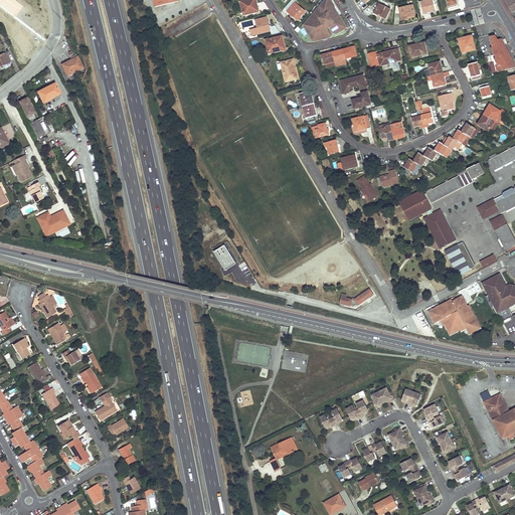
[(253,0),(247,0),(240,2),(243,15),(259,12),(258,6),(255,7),(253,0)]
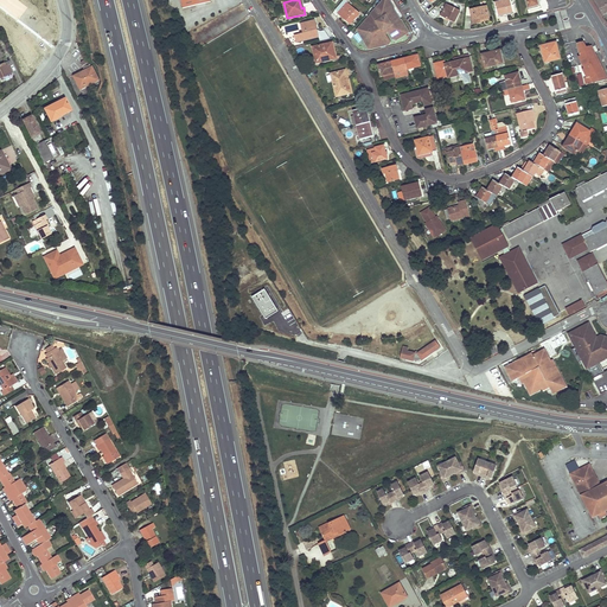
[(390,42),(385,33),(389,31),(395,39),(396,39),(409,32),(409,31),(409,30),(408,29),(408,27),(407,26),(406,25),(406,24),(404,24),(403,23),(402,21),(401,20),(400,19),(398,18),(397,17),(396,16),(396,14),(395,12),(395,11),(394,8),(394,7),(394,6),(394,5),(393,4),(393,2),(393,1),(391,1),(390,0),(383,0),(359,29),(359,31),(360,32),(360,33),(360,34),(362,34),(362,36),(363,37),(364,37),(364,38),(365,39),(365,40),(365,42),(366,43),(366,44),(368,45),(369,46),(369,48),(370,48),(371,49),(390,44),(390,42)]
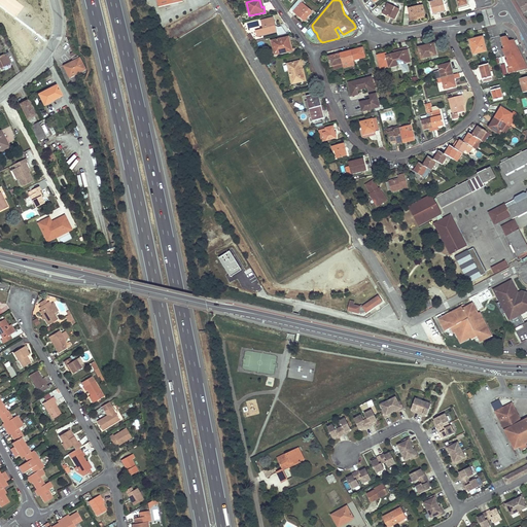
[(444,0),(440,0),(430,3),(433,14),(438,12),(437,11),(446,9),(444,0)]
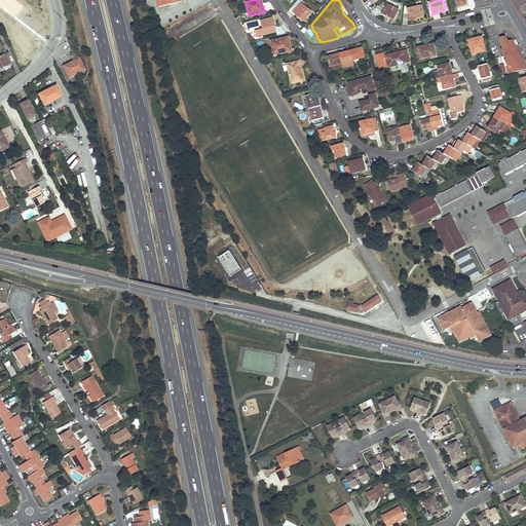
[(525,0),(518,0),(516,1),(523,12),(525,11),(525,0)]
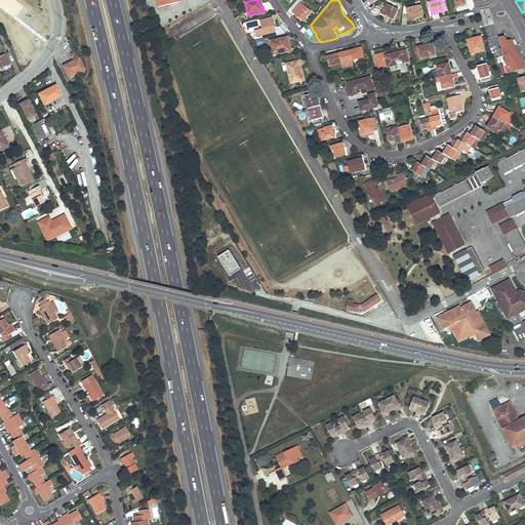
[(300,3),(292,12),(304,22),(312,12),(300,3)]
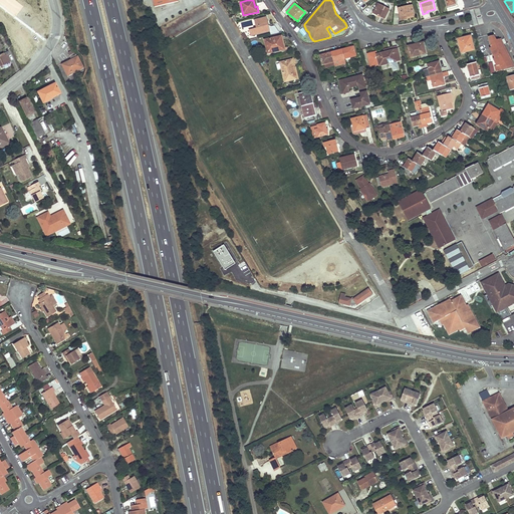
[(391,9),(378,4),(373,14),(378,16),(378,15),(381,16),(380,17),(386,19),(391,9)]
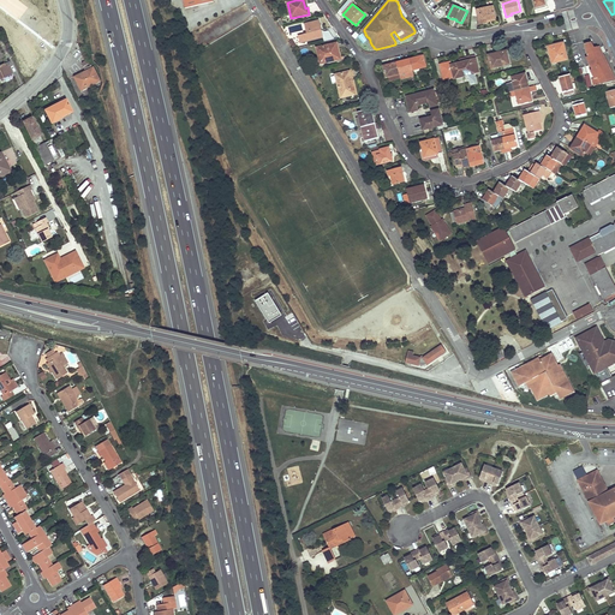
[(494,6),(477,11),(481,24),(487,23),(487,21),(496,18),(494,6)]
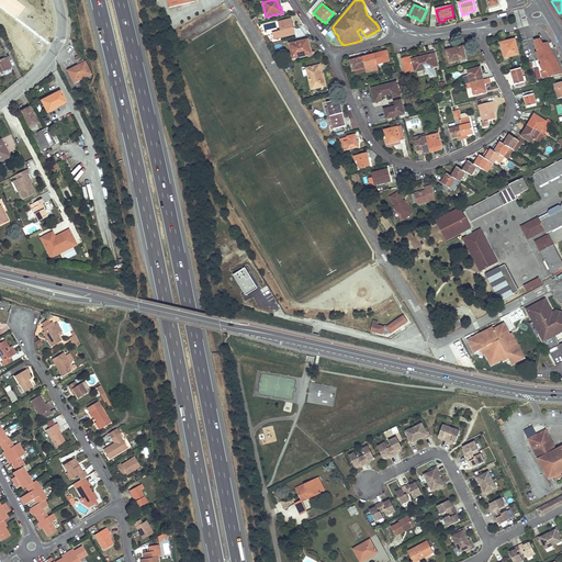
[(291,19),(279,22),(281,31),(273,33),(276,40),(293,35),(292,27),(293,27),(291,19)]
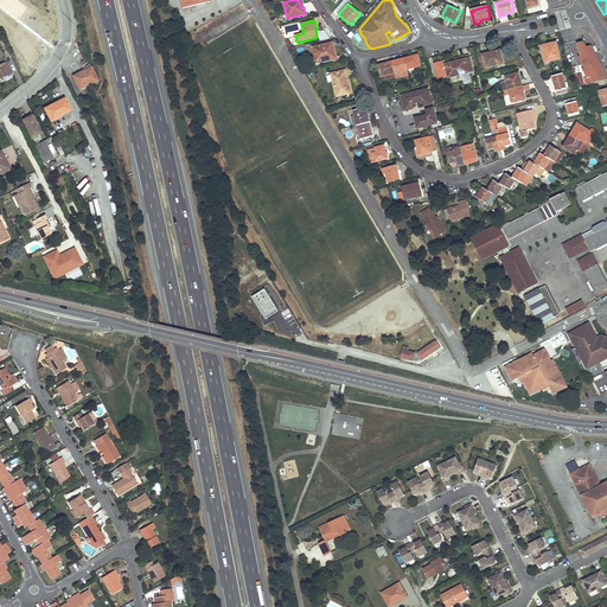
[(333,43),(313,48),(317,63),(324,62),(324,61),(334,57),(332,49),(334,49),(333,43)]
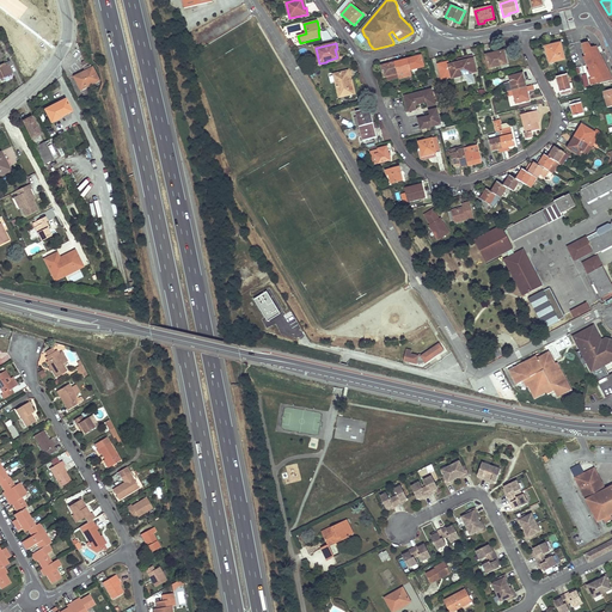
[(562,43),(546,47),(549,55),(548,56),(550,63),(565,60),(562,43)]
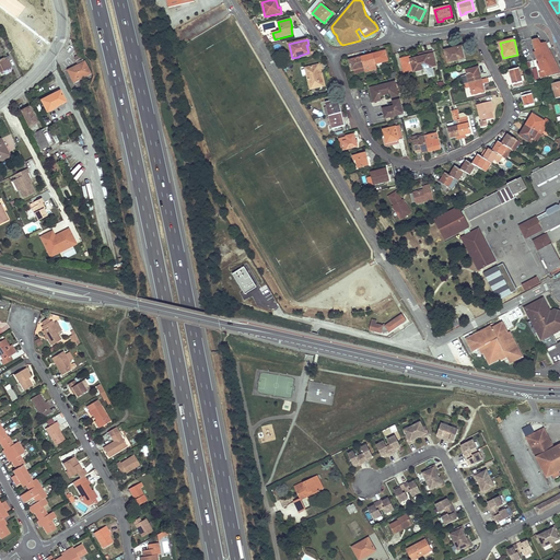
[(535,41),(534,42),(537,54),(546,71),(540,72),(541,79),(559,73),(559,72),(545,43),(541,44),(540,43),(540,42),(539,41),(539,39),(538,39),(537,39),(536,39),(535,41)]
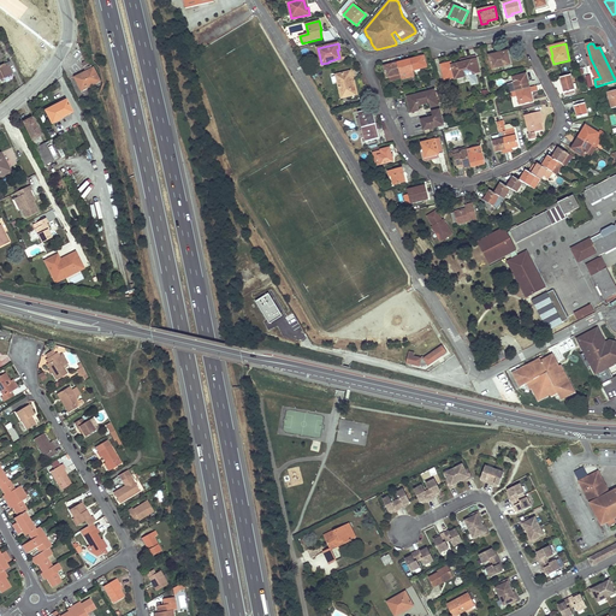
[(599,47),(615,80),(615,73),(602,46),(599,47)]
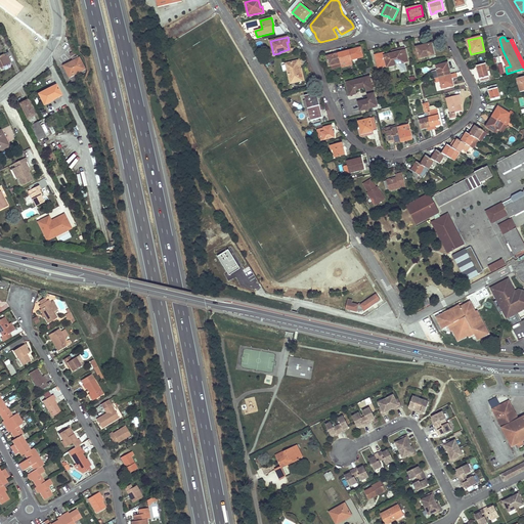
[(432,44),(417,47),(420,58),(435,55),(432,44)]
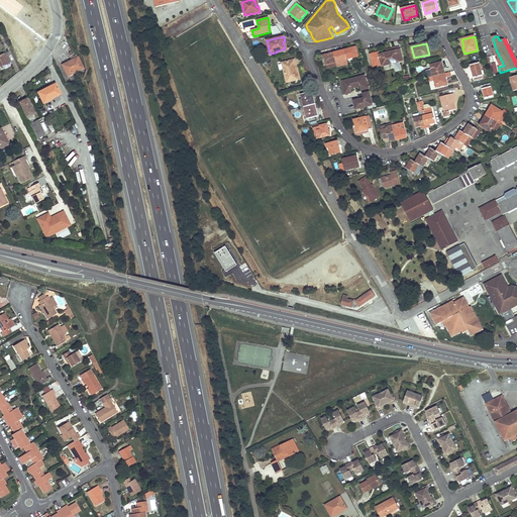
[(396,50),(391,52),(393,64),(403,61),(400,46),(395,48),(396,50)]
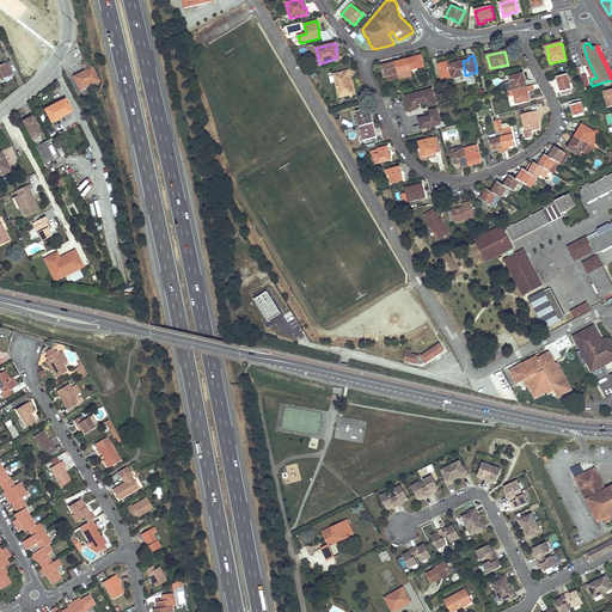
[(416,57),(409,60),(409,61),(411,71),(424,67),(422,57),(416,59),(416,57)]
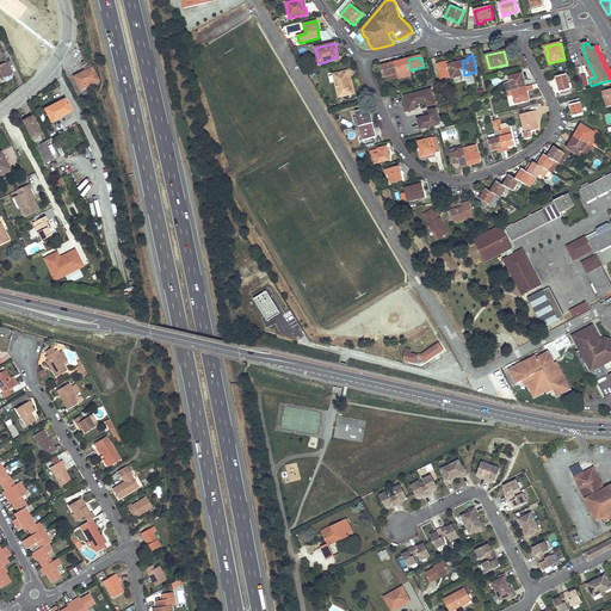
[(88,71),(86,72),(87,73),(76,79),(81,88),(87,86),(87,87),(100,80),(94,67),(90,62),(87,61),(85,62),(81,63),(85,69),(87,68),(88,71)]
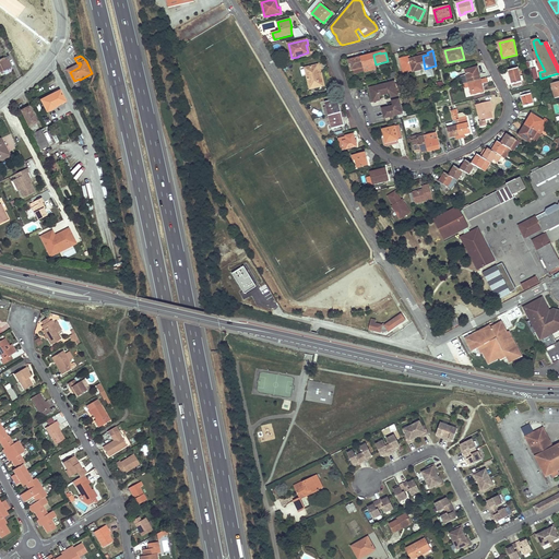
[(369,56),(361,57),(361,59),(364,67),(365,71),(365,72),(371,70),(370,66),(376,64),(373,56),(369,57),(369,56)]
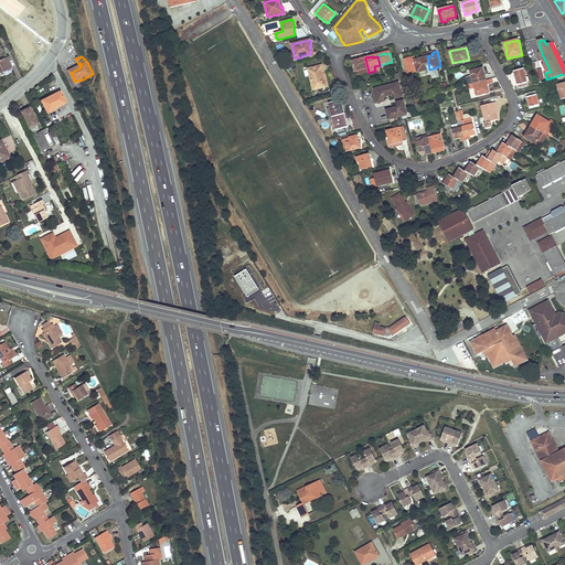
[(415,56),(405,60),(408,73),(418,71),(418,73),(419,72),(416,60),(415,60),(415,56)]
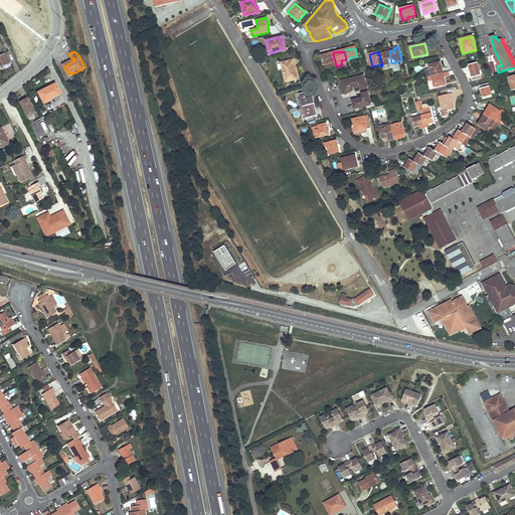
[(391,63),(389,51),(386,52),(379,54),(382,65),(391,63)]
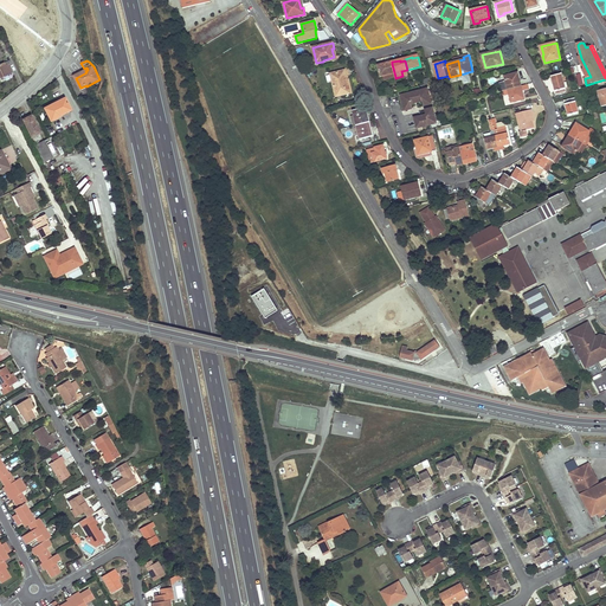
[(5,63),(0,64),(0,77),(12,72),(8,64),(6,66),(5,63)]
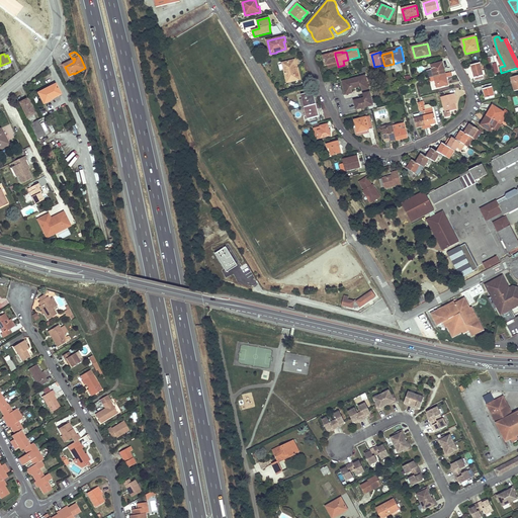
[(330,54),(323,56),(326,65),(327,65),(337,62),(335,55),(330,56),(330,54)]
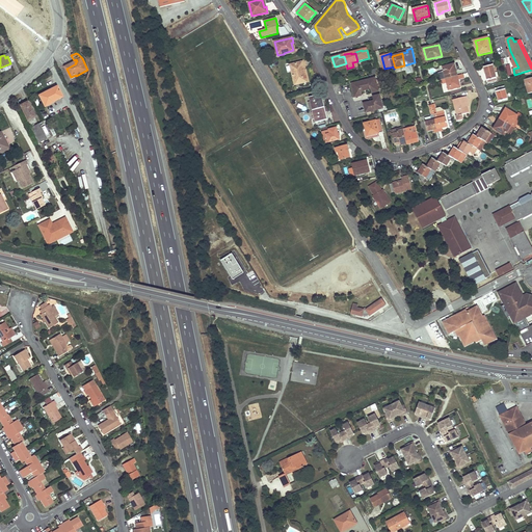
[(302,62),(291,64),(293,74),(304,72),(302,62)]
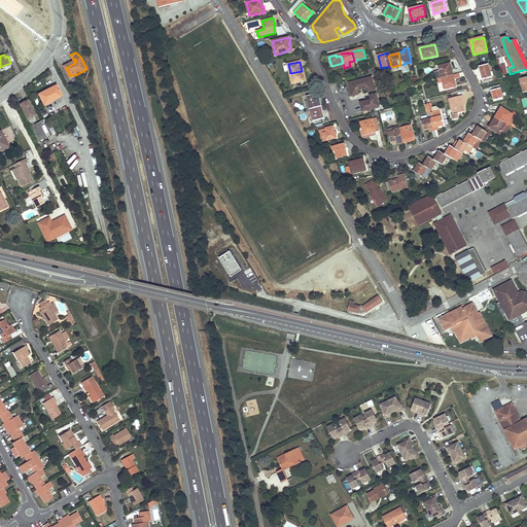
[(450,64),(440,67),(442,77),(453,75),(453,71),(452,71),(450,64)]
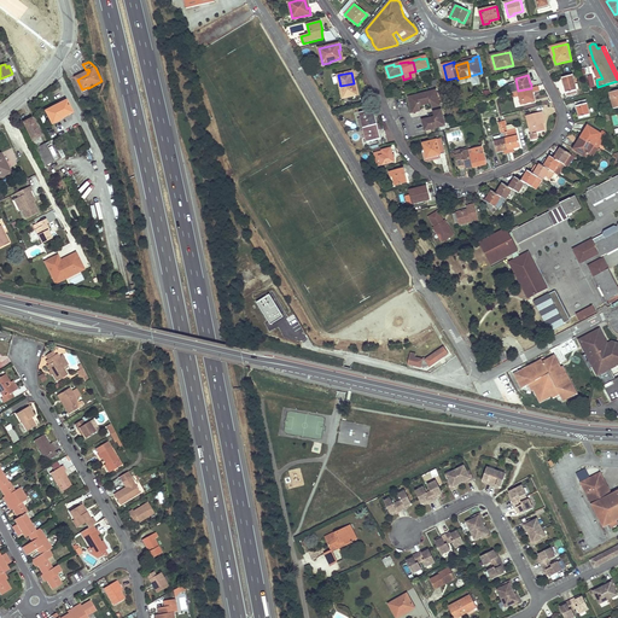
[(573,75),(563,79),(566,93),(577,91),(573,75)]
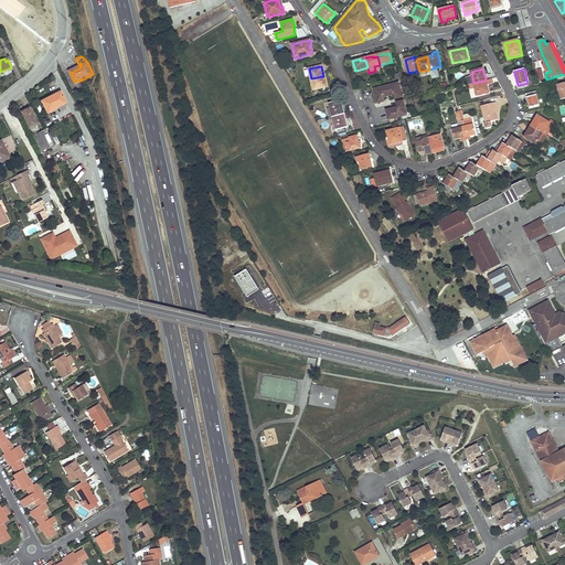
[(323,76),(311,78),(313,91),(327,87),(324,75),(323,76)]
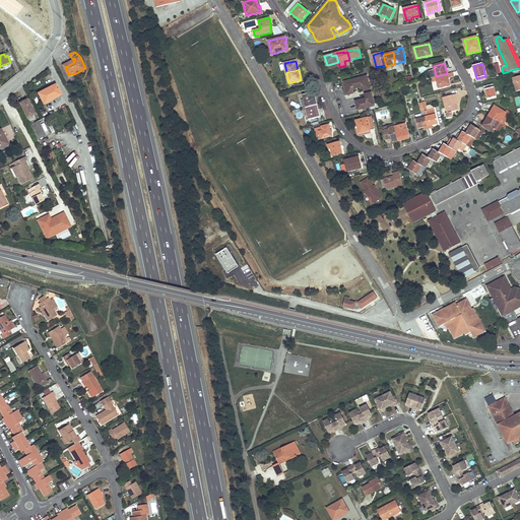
[(447,74),(436,76),(439,87),(450,85),(448,78),(449,78),(447,74)]
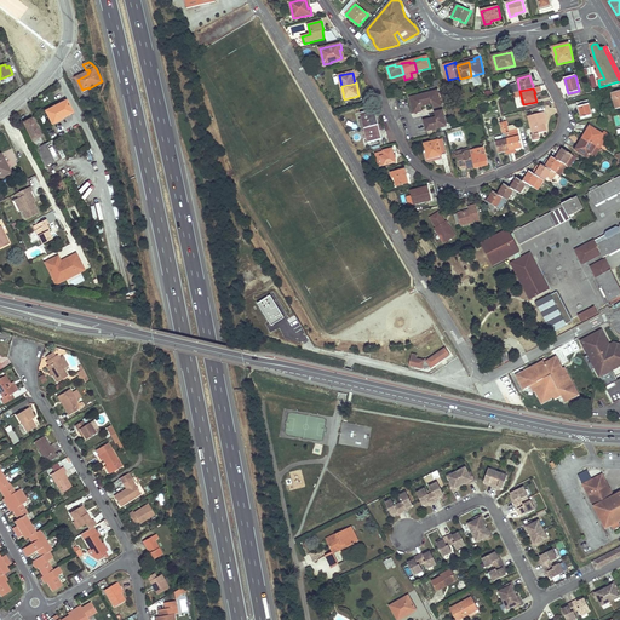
[(414,99),(411,101),(414,113),(419,113),(418,110),(422,109),(422,107),(420,104),(426,102),(428,104),(432,103),(434,107),(437,105),(438,107),(442,107),(438,92),(435,93),(432,92),(415,97),(414,99)]
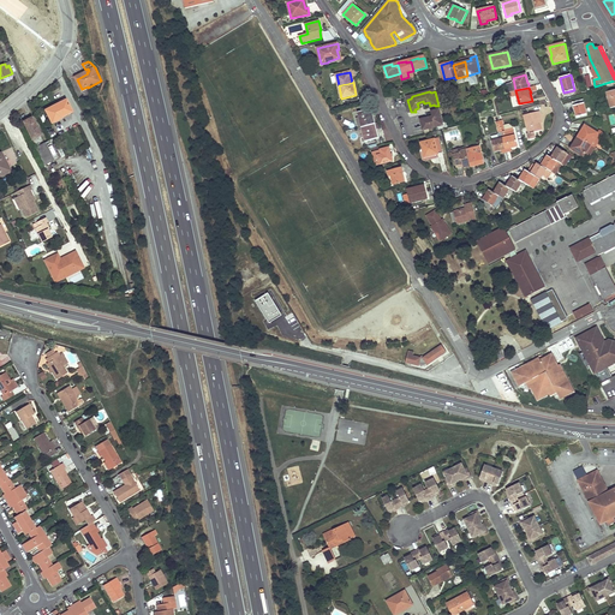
[(66,100),(45,109),(52,124),(61,118),(61,117),(72,112),(66,100)]
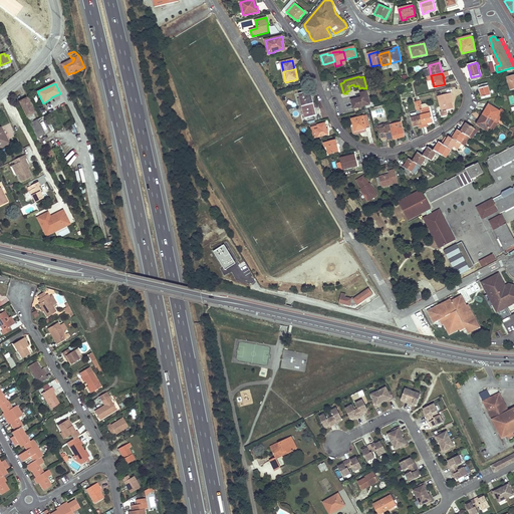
[(488,83),(479,85),(482,98),(491,96),(488,83)]
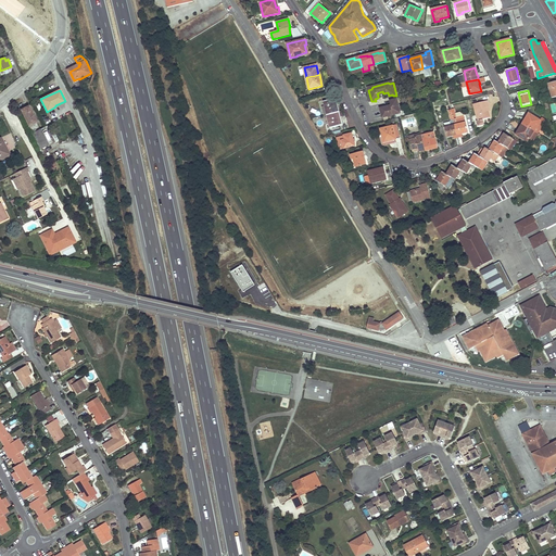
[(336,99),(324,101),(326,106),(328,115),(340,112),(336,99)]
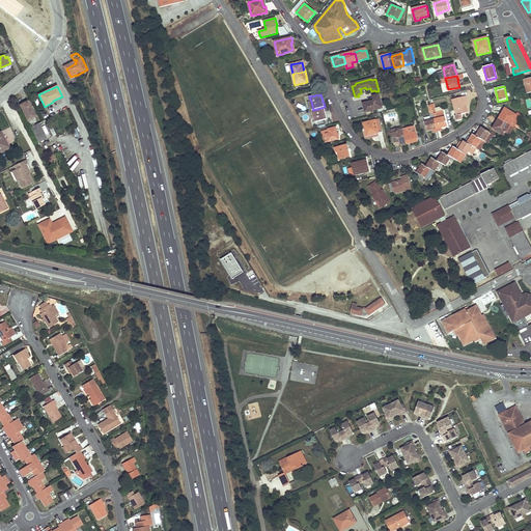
[(369,104),(364,106),(366,112),(379,109),(380,107),(383,106),(380,94),(376,95),(376,98),(373,98),(373,101),(369,102),(369,104)]
